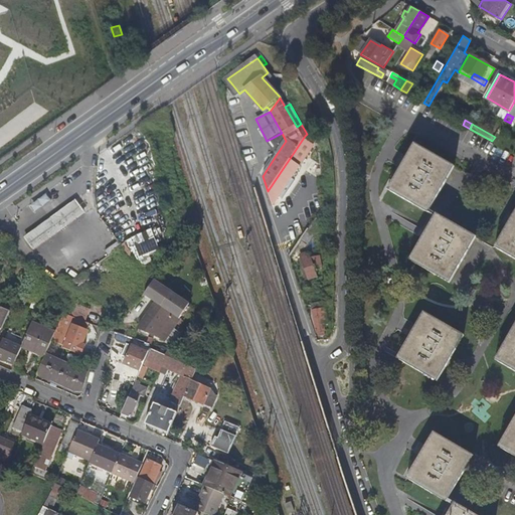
[(282,133),(267,141),(273,152),(277,154),(286,141),(282,133)]
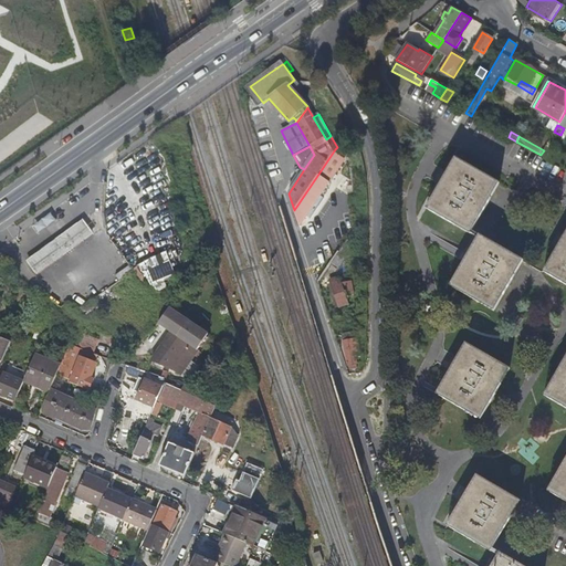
[(333,176),(339,167),(338,161),(342,157),(338,147),(337,147),(335,149),(324,166),(294,210),(301,232),(303,230),(306,224),(302,221),(329,181),(333,176)]
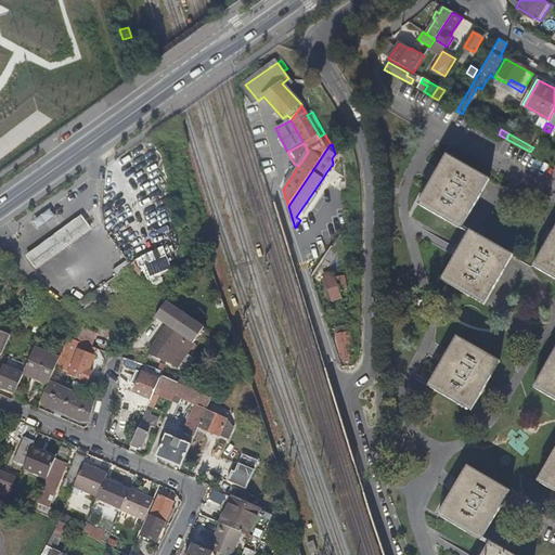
[(447,154),(446,157),(460,166),(462,163),(447,154)]
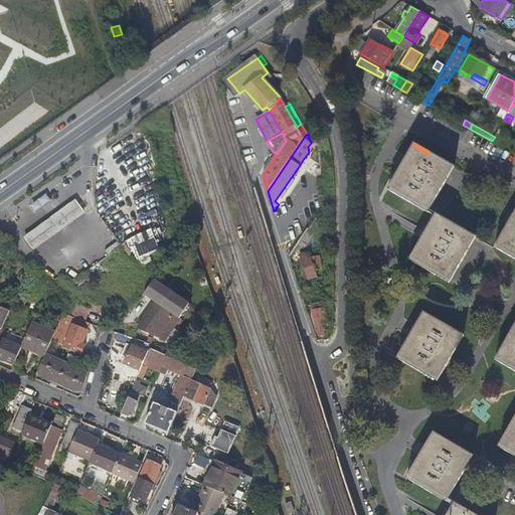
[(444,178),(452,165),(428,151),(426,154),(413,146),(395,176),(398,177),(390,190),(414,204),(415,201),(430,209),(447,180),(444,178)]
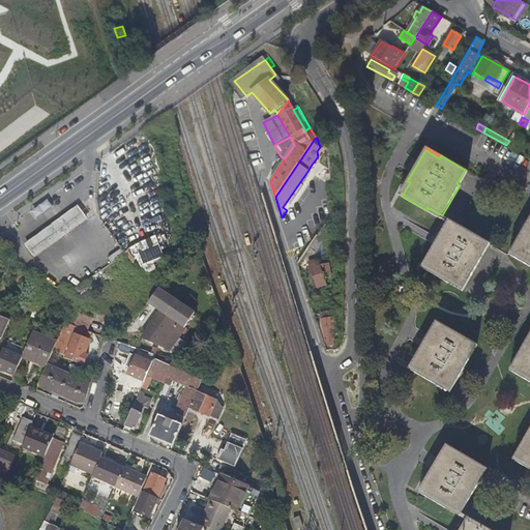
[(468,171),(465,170),(457,183),(460,185),(468,171)]
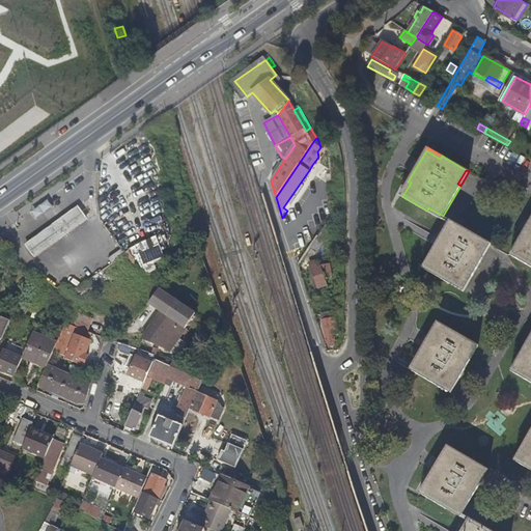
[(400,195),(402,196),(411,183),(408,182),(400,195)]
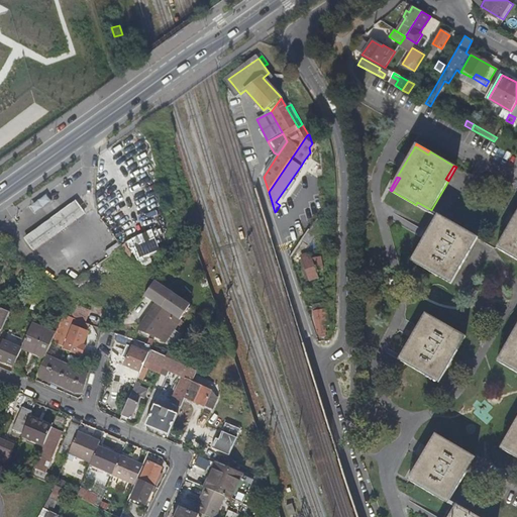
[(429,213),(431,210),(417,202),(416,205),(429,213)]
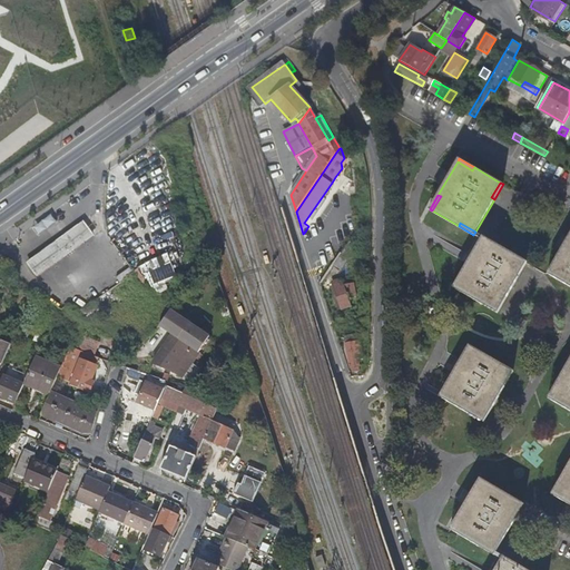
[(84,224),(64,238),(71,249),(91,236),(84,224)]
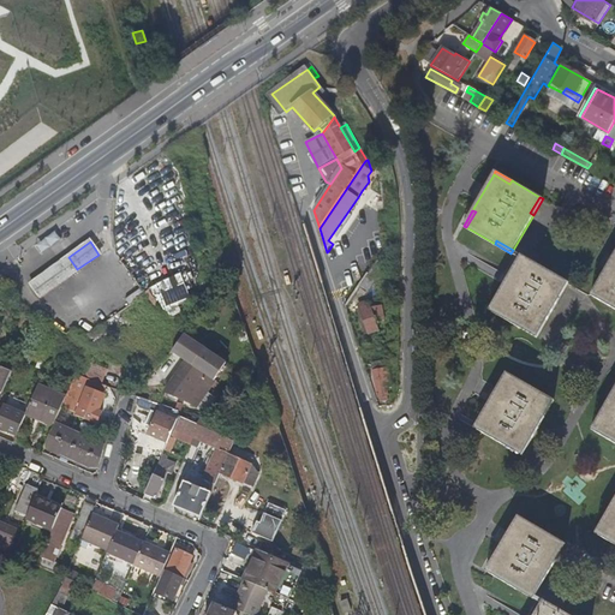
[(614,254),(601,280),(603,281),(593,297),(614,309),(614,254)]
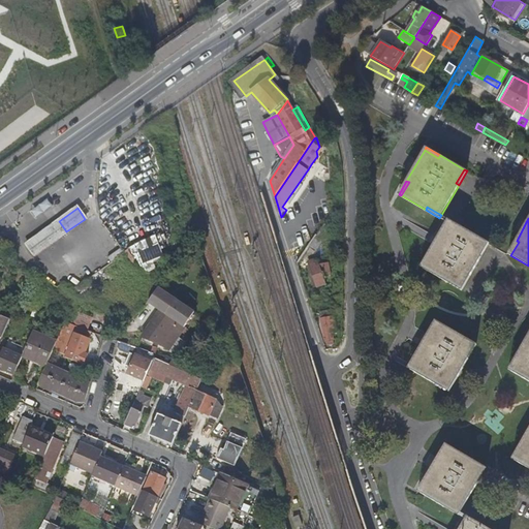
[(448,219),(446,222),(461,230),(462,227),(448,219)]
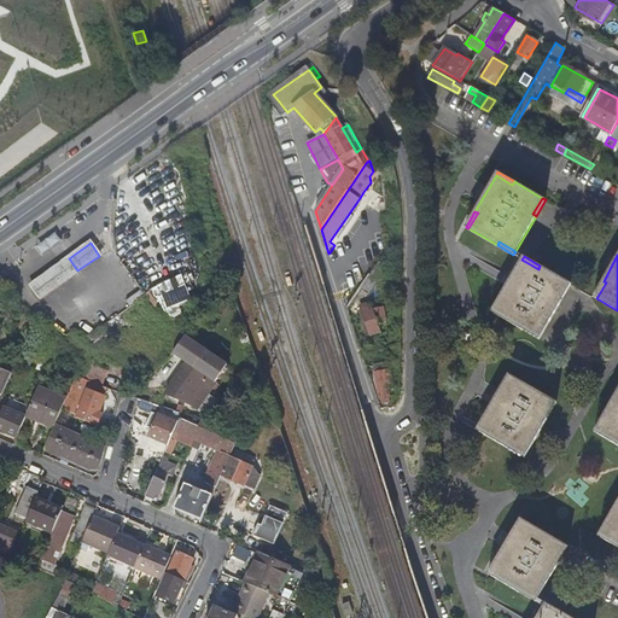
[(59,264),(69,278),(77,270),(69,258),(59,264)]
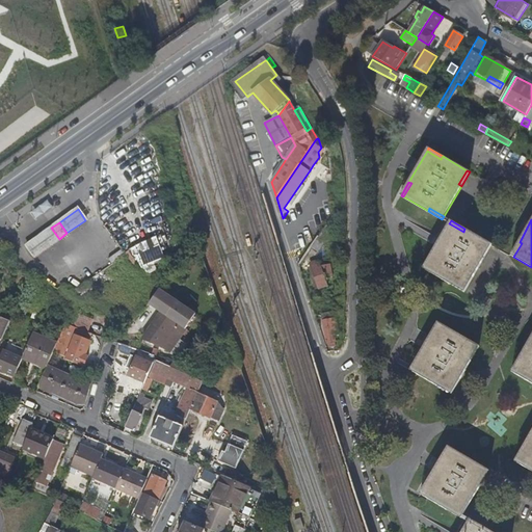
[(317,254),(328,237),(327,223),(324,229),(319,236),(310,248),(317,254)]
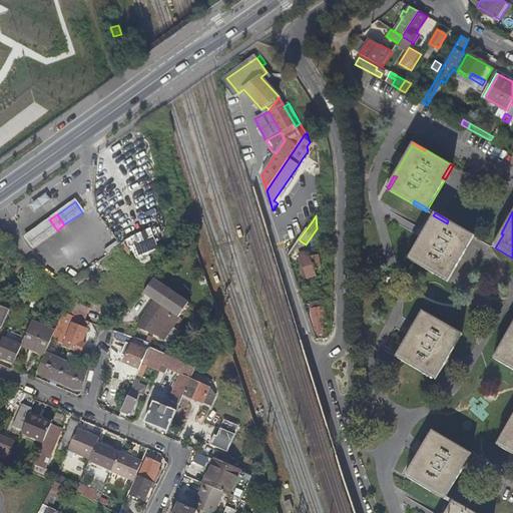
[(447,223),(433,215),(416,245),(418,246),(411,260),(434,274),(435,272),(449,280),(466,249),(464,247),(472,234),(448,220),(447,223)]
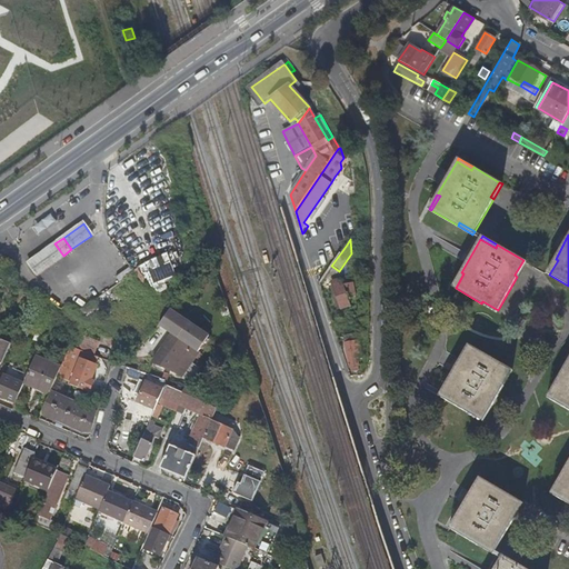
[(123,250),(128,259),(143,251),(139,242),(123,250)]
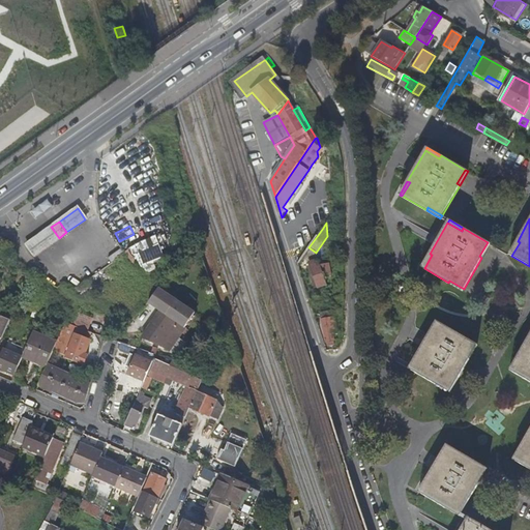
[(59,238),(51,227),(24,246),(31,257),(59,238)]
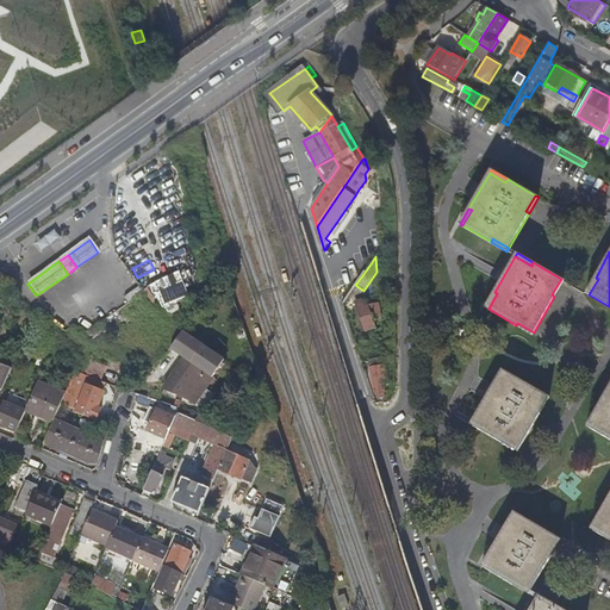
[(179,303),(193,298),(182,273),(145,287),(153,306),(163,302),(168,316),(181,310),(179,303)]
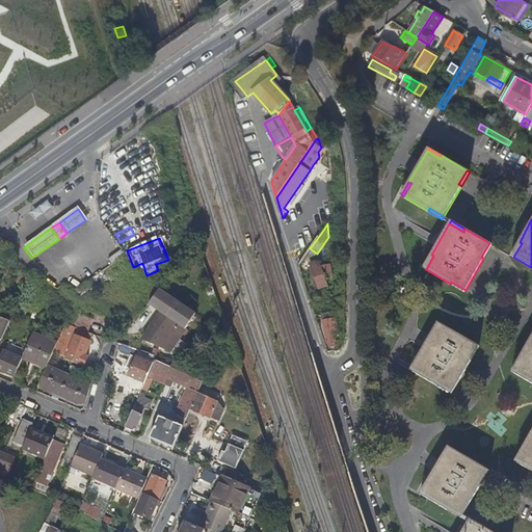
[(511,256),(513,257),(522,243),(520,242),(511,256)]
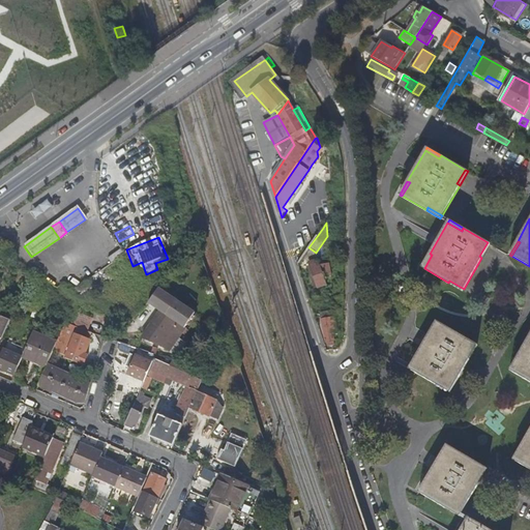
[(490,243),(488,242),(479,256),(481,258),(490,243)]
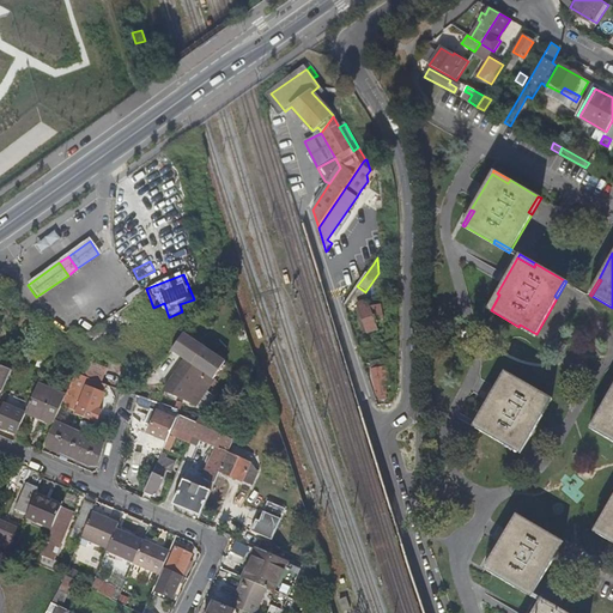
[(487,309),(491,310),(499,295),(497,293),(487,309)]
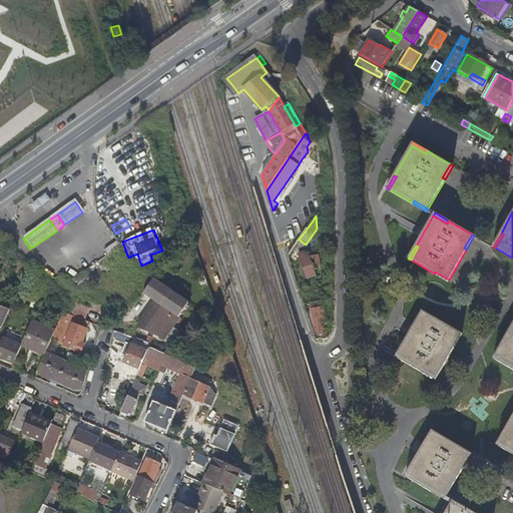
[(312,269),(321,267),(318,254),(308,257),(307,254),(300,257),(307,278),(314,276),(312,269)]
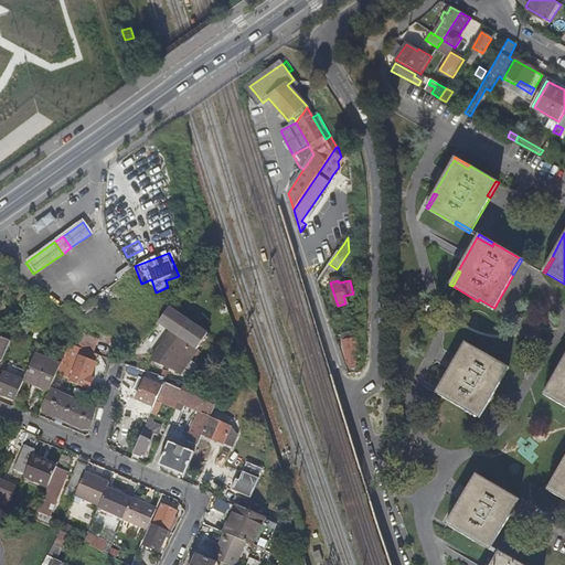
[(492,310),(494,308),(479,299),(478,301),(492,310)]
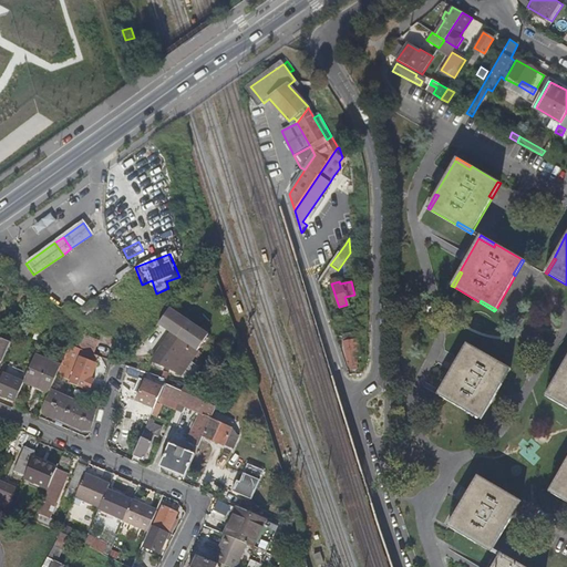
[(175,333),(155,361),(158,362),(174,369),(182,374),(192,360),(209,332),(172,306),(160,322),(175,333)]
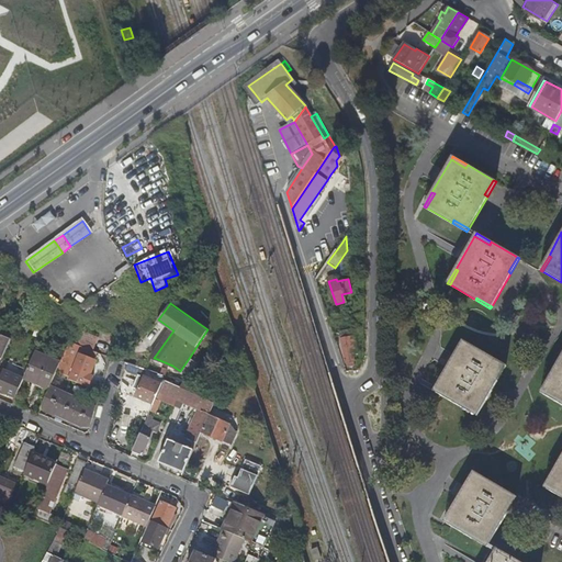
[(3,329),(13,334),(15,327),(7,323),(3,329)]
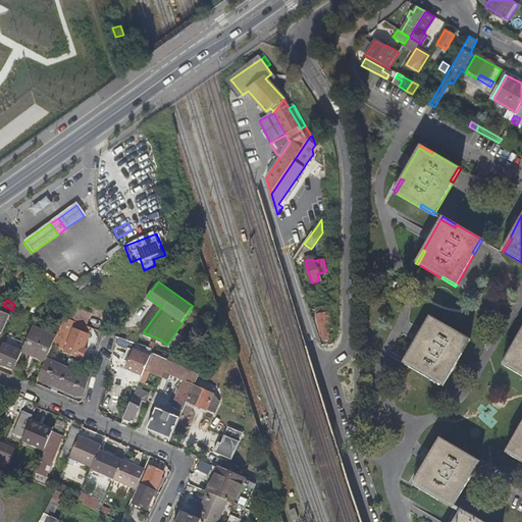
[(328,305),(314,308),(320,340),(323,340),(323,343),(329,342),(328,336),(332,335),(328,305)]
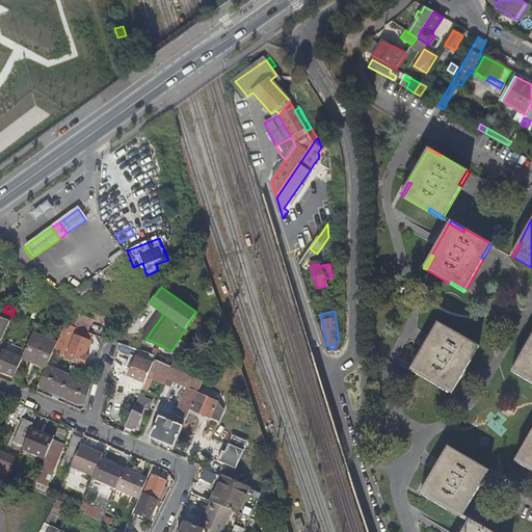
[(100,327),(68,314),(64,323),(97,336),(100,327)]
